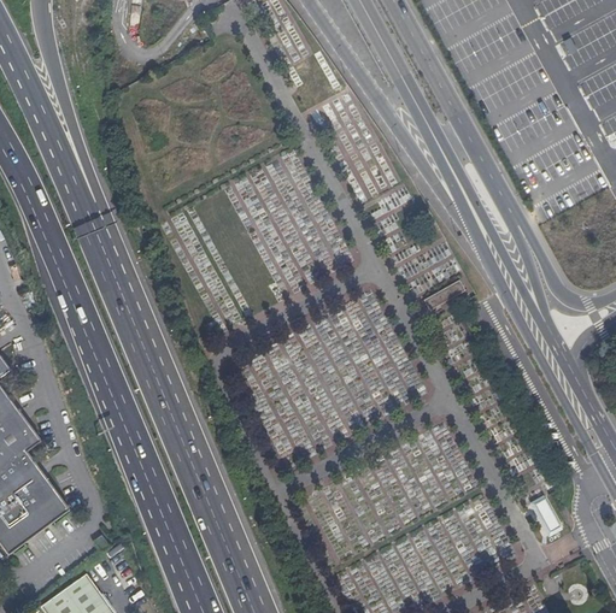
[(505,0),(615,198),(615,0),(505,0)]
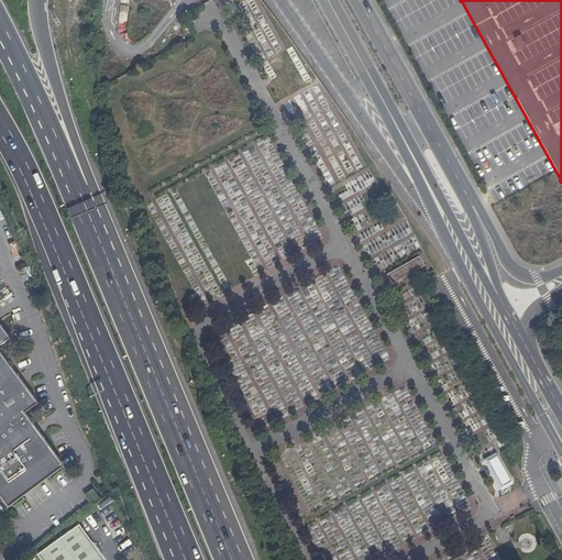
[(419,254),(386,272),(392,282),(425,263),(419,254)]
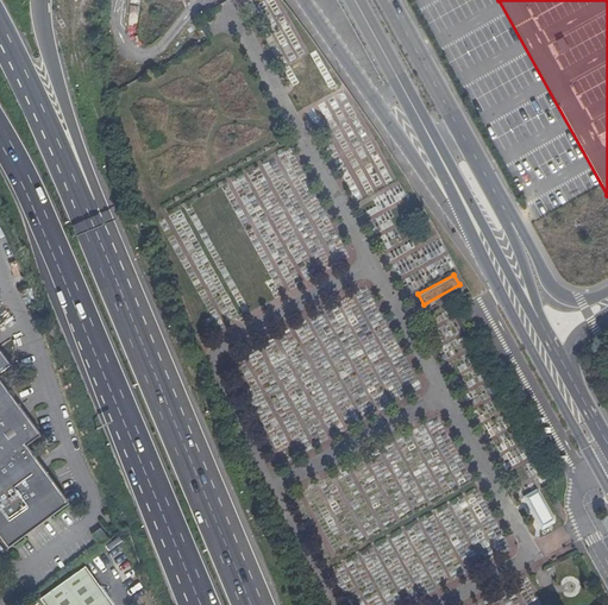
[(0,536),(7,547),(30,530),(68,502),(43,467),(25,445),(39,434),(23,410),(0,379),(0,375),(12,365),(0,350),(0,536)]
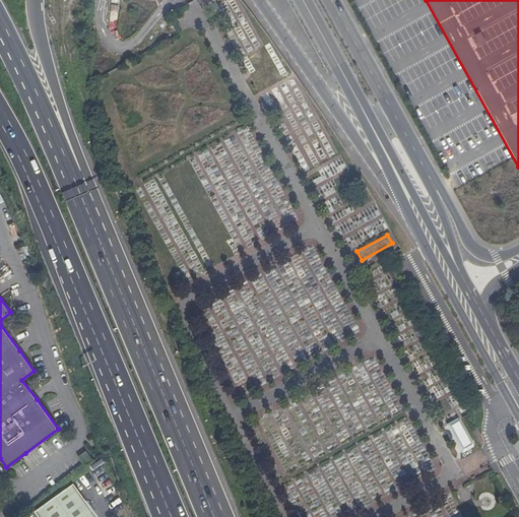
[(461,417),(453,422),(465,443),(473,439),(461,417)]
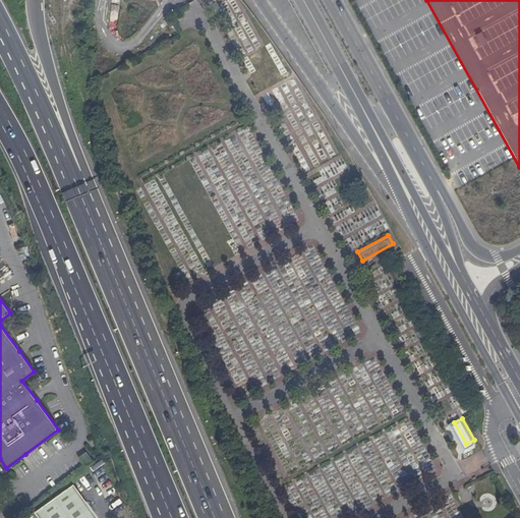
[(93,460),(84,451),(77,456),(85,466),(93,460)]
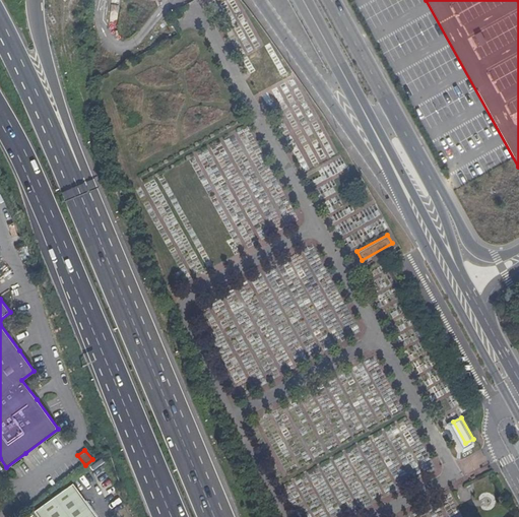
[(60,492),(45,503),(35,510),(39,516),(93,516),(96,516),(80,494),(72,482),(60,492)]
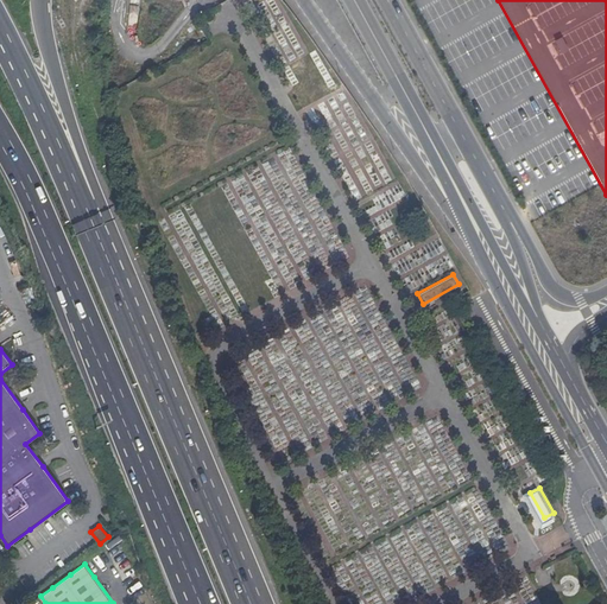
All buildings are outlined.
